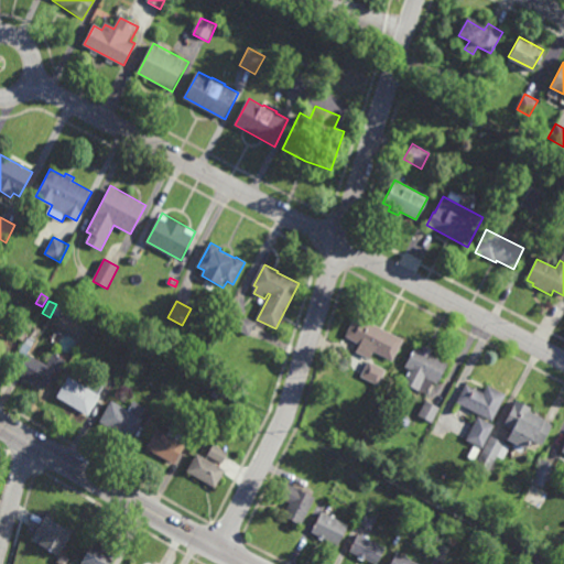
[(250,336),(226,323),(235,304),(247,311),(245,316),(257,322),(250,336)]
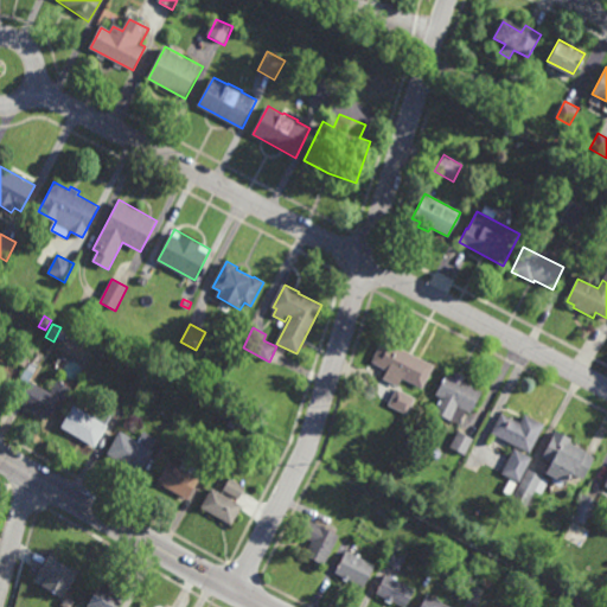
[(422,389),(403,379),(398,388),(382,378),(387,370),(371,363),(383,340),(434,366),(422,389)]
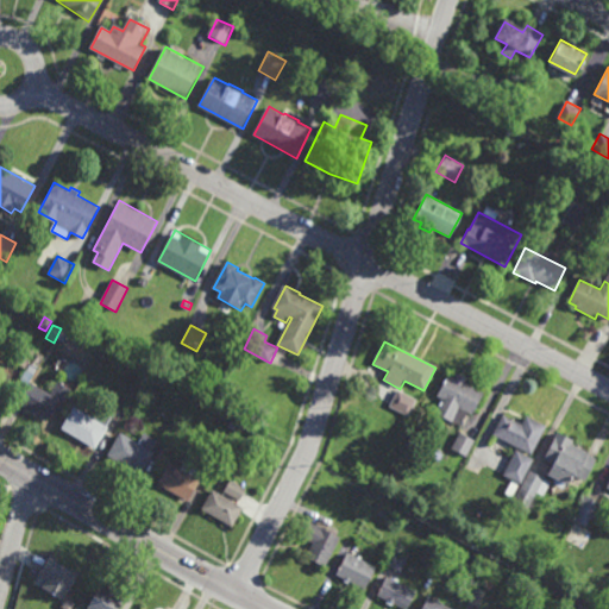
[(25,369),(13,363),(23,345),(36,351),(25,369)]
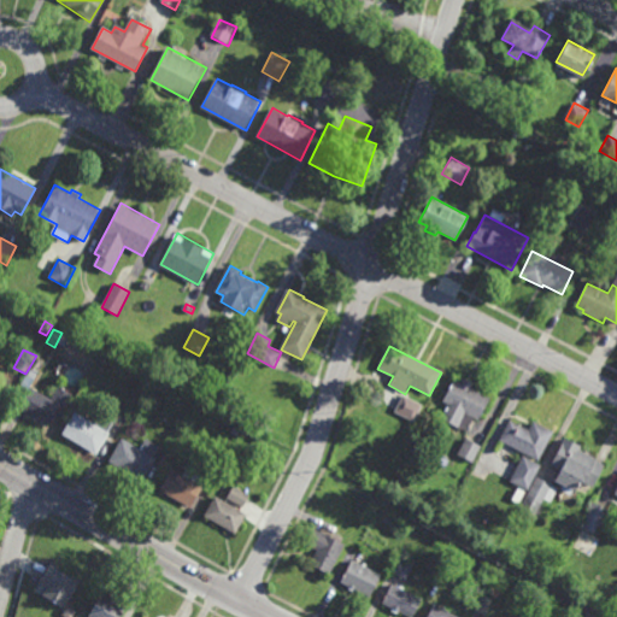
[(107,365),(100,362),(104,356),(111,359),(107,365)]
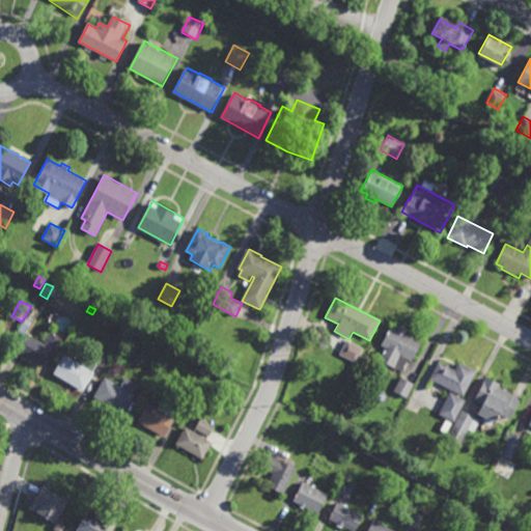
[(1,343),(0,342),(0,319),(11,327),(1,343)]
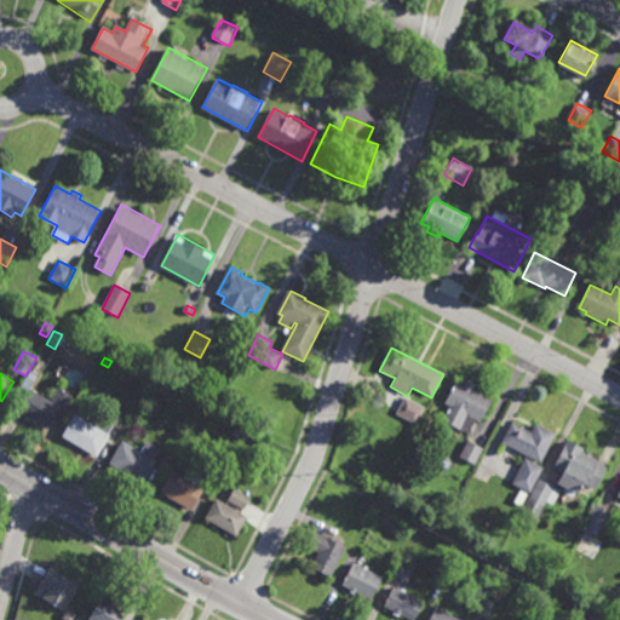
[(475,385),(472,391),(492,400),(481,423),(475,420),(469,432),(460,429),(460,430),(443,422),(451,407),(445,405),(455,382),(463,385),(465,380),(475,385)]
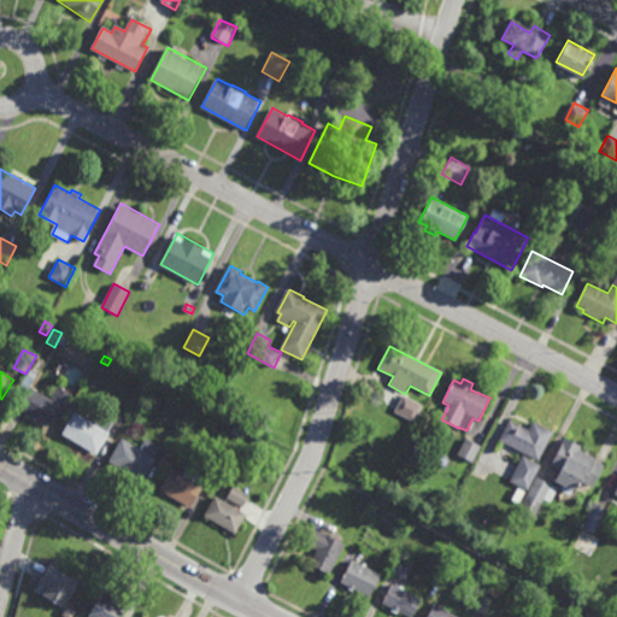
[(158,391),(150,386),(152,381),(160,386),(158,391)]
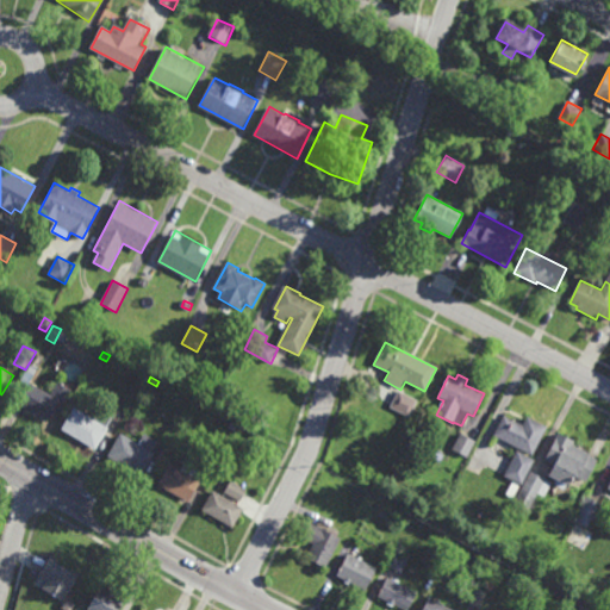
[(66,403),(61,399),(48,421),(18,404),(30,383),(51,396),(58,383),(73,391),(66,403)]
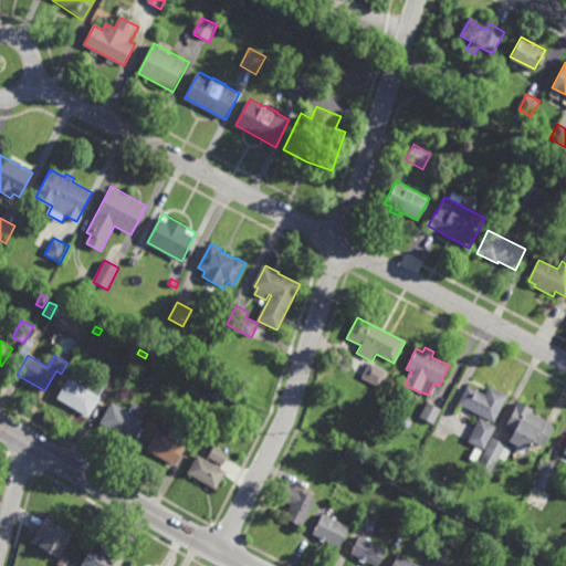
[(379,388),(362,378),(370,363),(388,373),(379,388)]
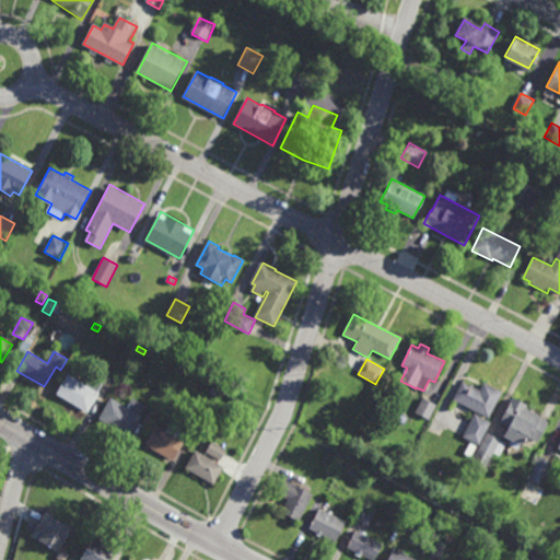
[(86,385),(92,375),(105,384),(100,393),(101,394),(89,413),(88,412),(86,415),(74,407),(76,406),(57,395),(69,374),(86,385)]
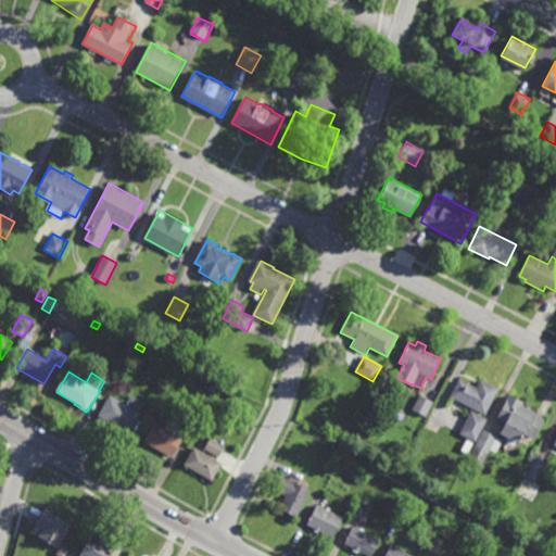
[(477,388),(481,380),(498,390),(485,415),(451,397),(459,379),(477,388)]
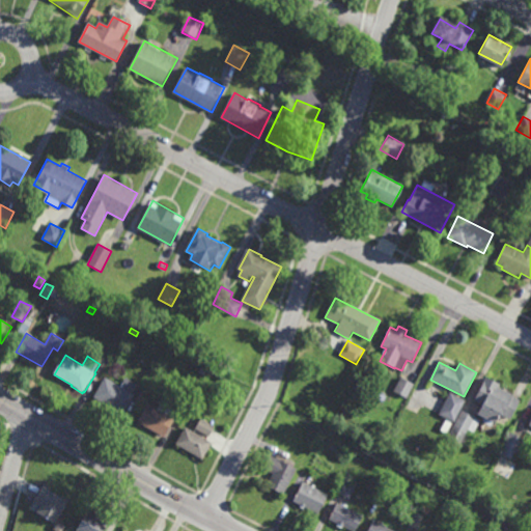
[(207,376),(201,373),(205,365),(211,367),(207,376)]
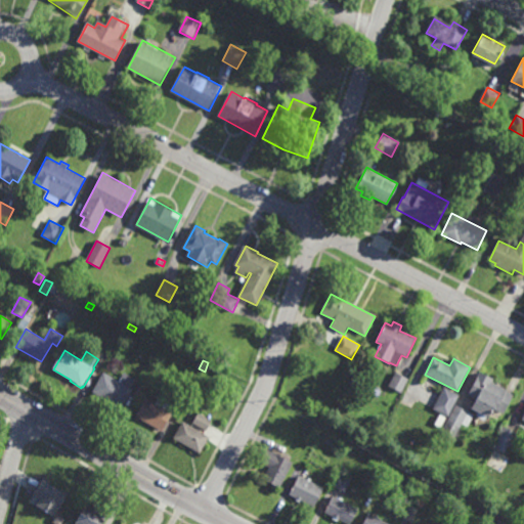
[(121,383),(126,374),(138,381),(132,389),(134,390),(123,409),(93,392),(104,373),(121,383)]
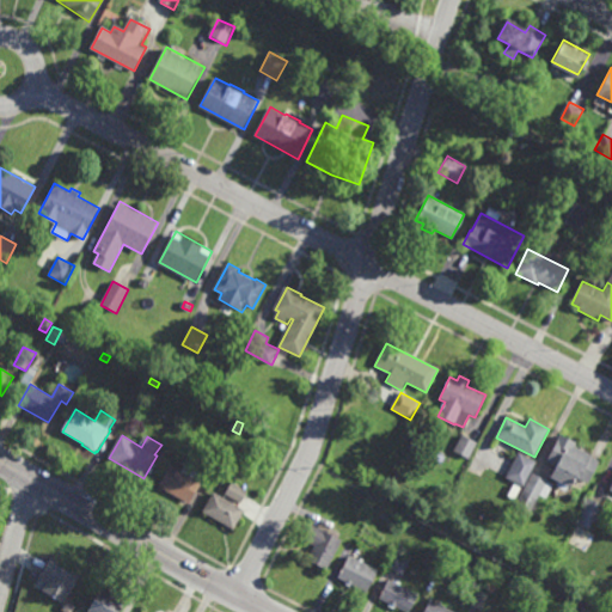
[(589,484),(576,478),(571,488),(550,477),(555,466),(546,463),(560,435),(576,444),(575,447),(592,454),(591,457),(600,461),(589,484)]
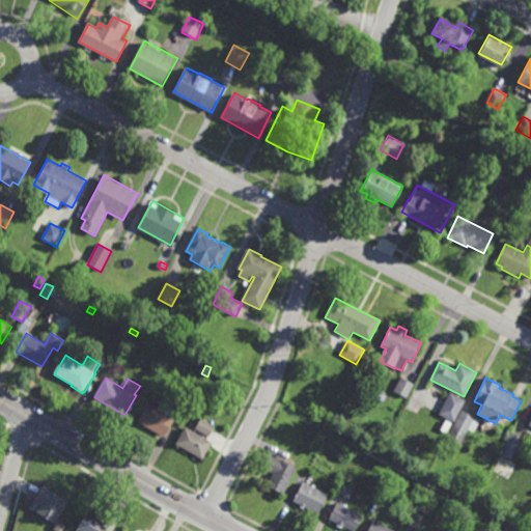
[(407,398),(394,392),(400,379),(414,385),(407,398)]
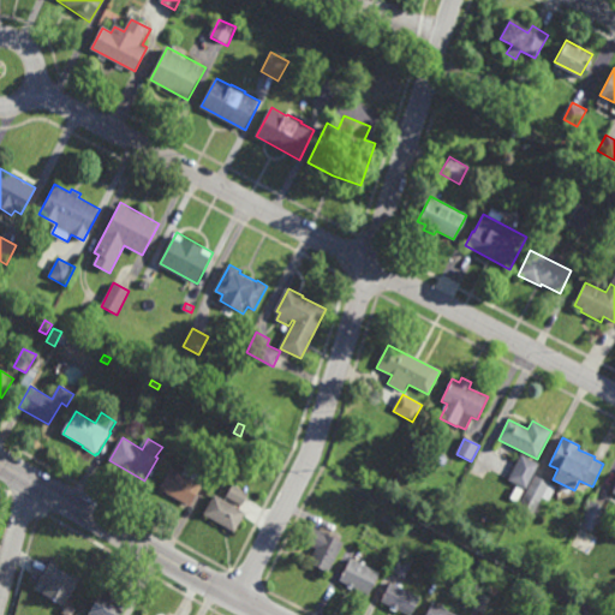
[(525,490),(508,481),(521,455),(539,464),(525,490)]
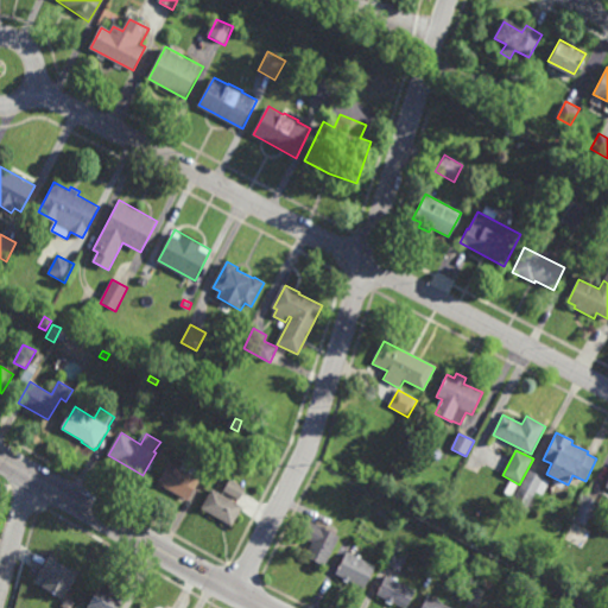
[(206,462),(202,468),(207,472),(189,501),(159,483),(171,463),(183,469),(189,460),(192,454),(206,462)]
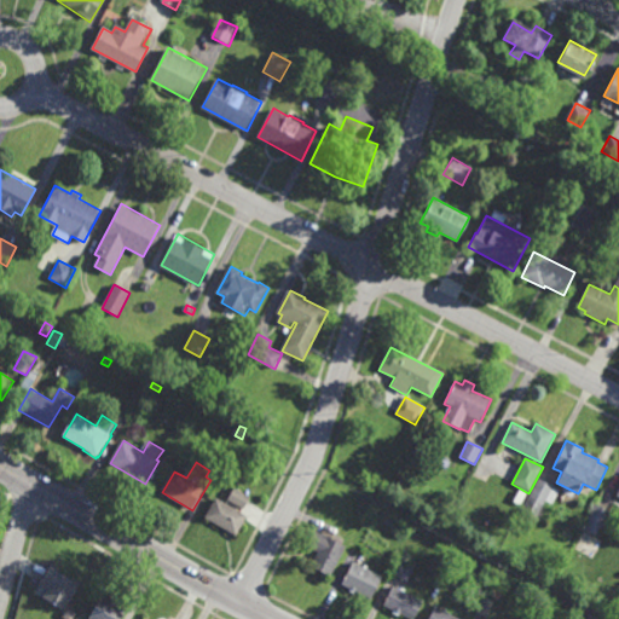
[(553,505),(545,502),(537,520),(522,512),(539,479),(560,490),(553,505)]
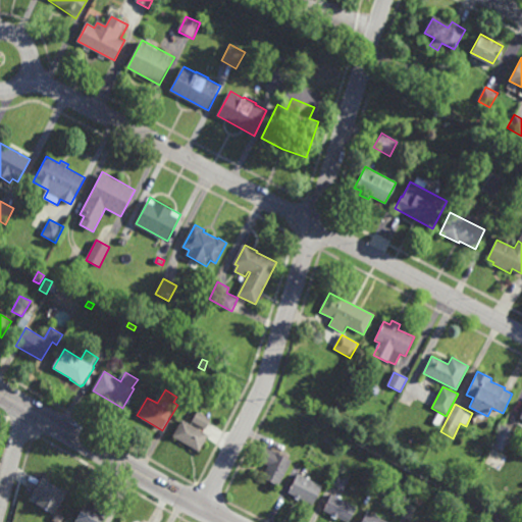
[(208,429),(194,422),(199,412),(213,420),(208,429)]
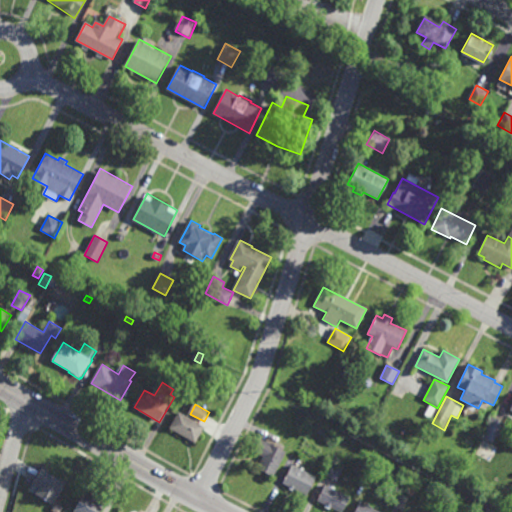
[(197,444),(172,429),(181,413),(207,427),(197,444)]
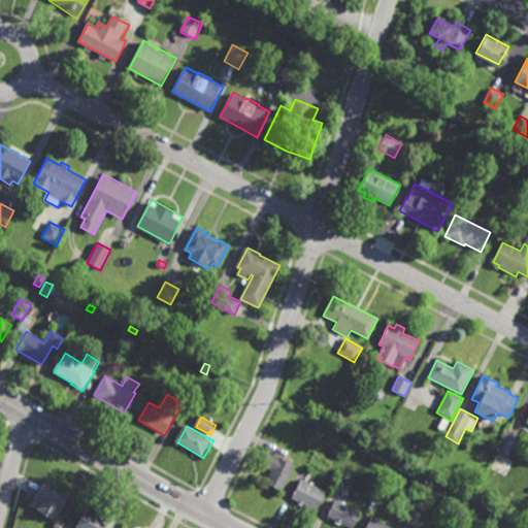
[(443,435),(438,432),(441,426),(447,429),(443,435)]
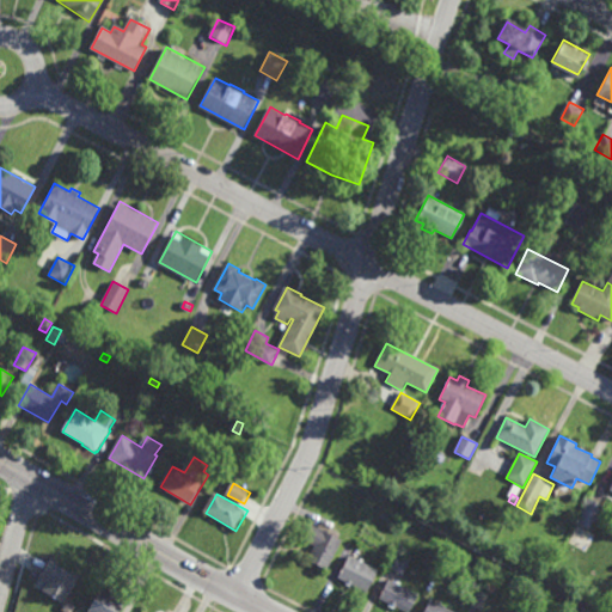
[(595,522),(593,521),(589,528),(580,524),(583,515),(581,515),(589,499),(604,506),(595,522)]
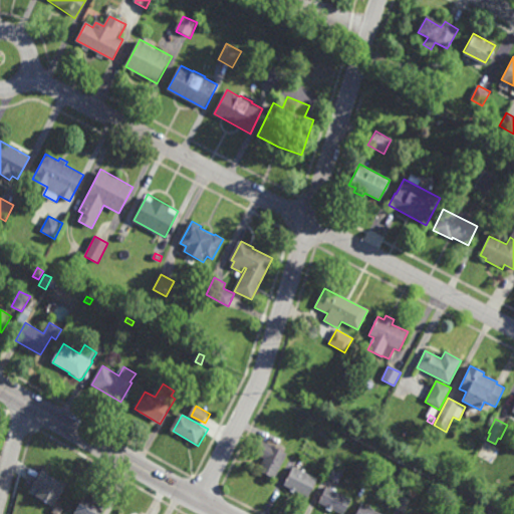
[(416,444),(410,439),(412,436),(418,440),(416,444)]
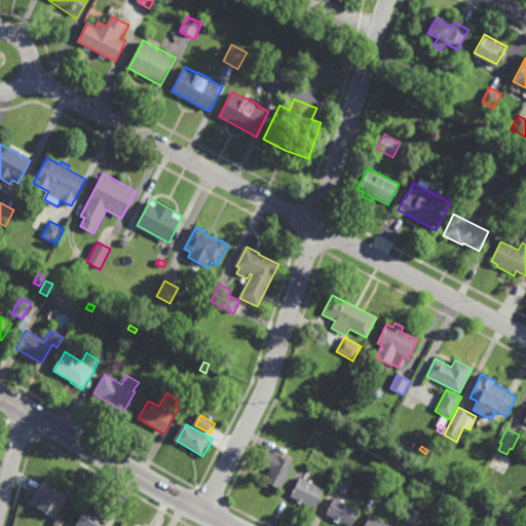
[(280,491),(264,483),(270,470),(261,465),(267,452),(293,465),(280,491)]
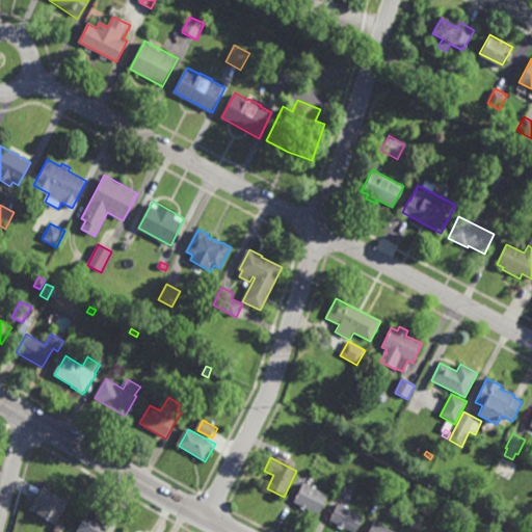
[(318,515),(306,509),(304,510),(299,507),(299,506),(293,503),(308,476),(316,481),(312,487),(328,497),(318,515)]
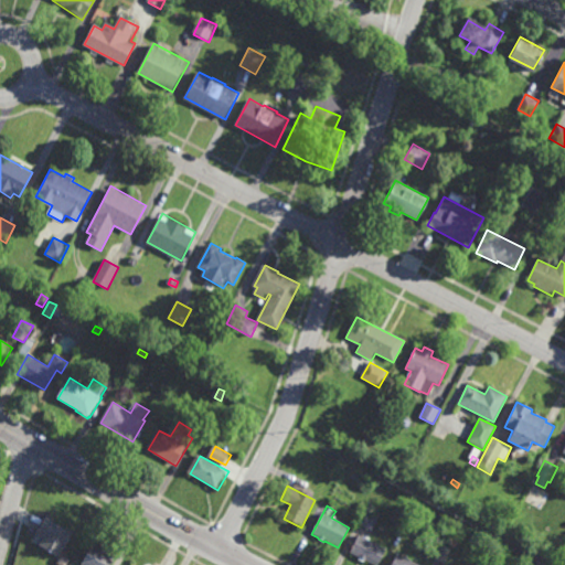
[(372,532),(358,524),(365,510),(380,518),(372,532)]
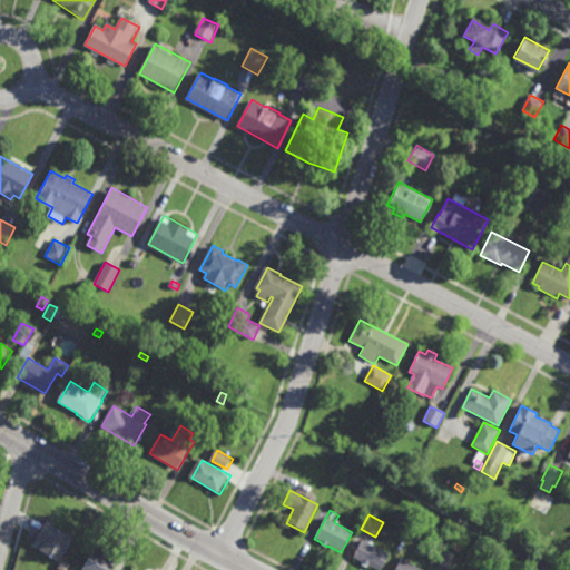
[(59,562),(41,551),(45,544),(37,540),(47,523),(74,539),(59,562)]
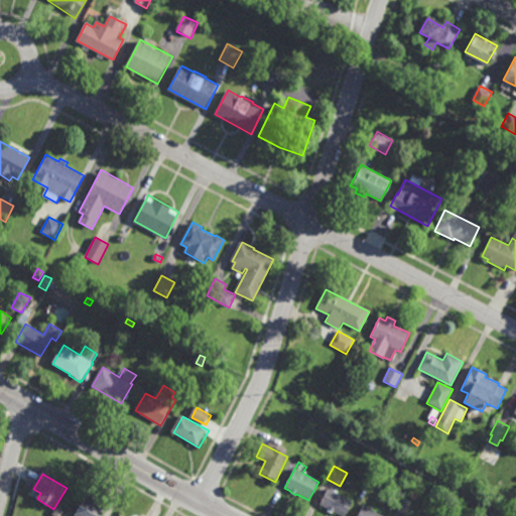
[(344,515),(339,515),(334,513),(333,515),(325,511),(326,509),(318,506),(327,490),(351,503),(344,515)]
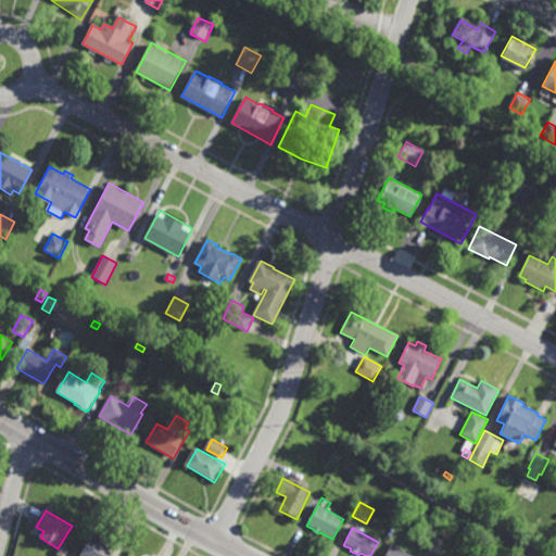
[(447,540),(439,535),(441,530),(450,534),(447,540)]
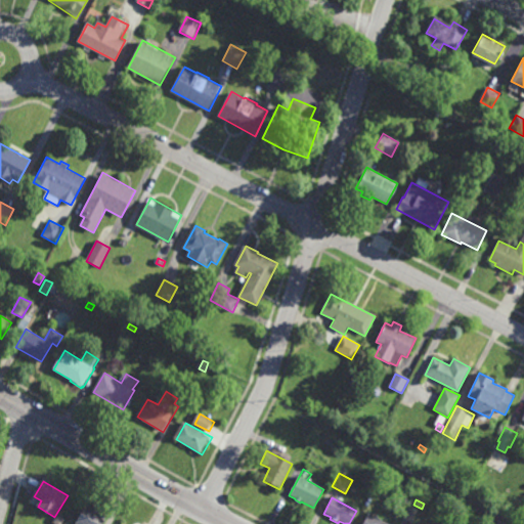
[(410,522),(403,519),(410,506),(418,510),(410,522)]
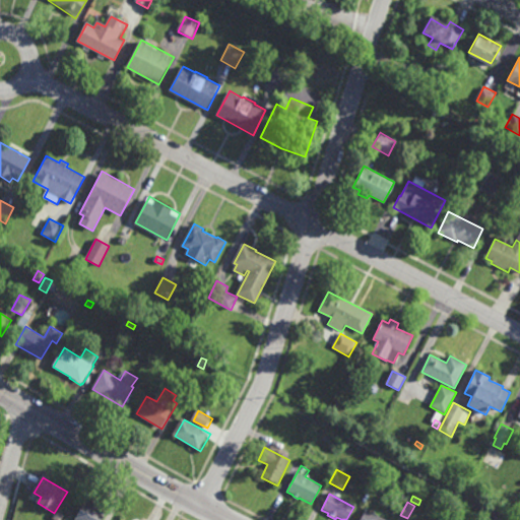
[(104,519),(75,519),(86,503),(107,515),(104,519)]
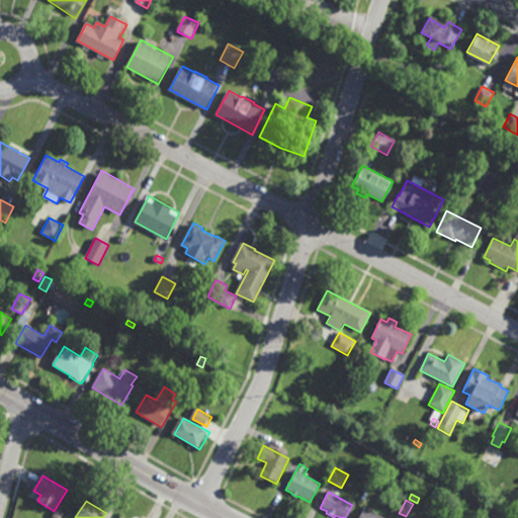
[(358,517),(364,508),(382,517),(358,517)]
